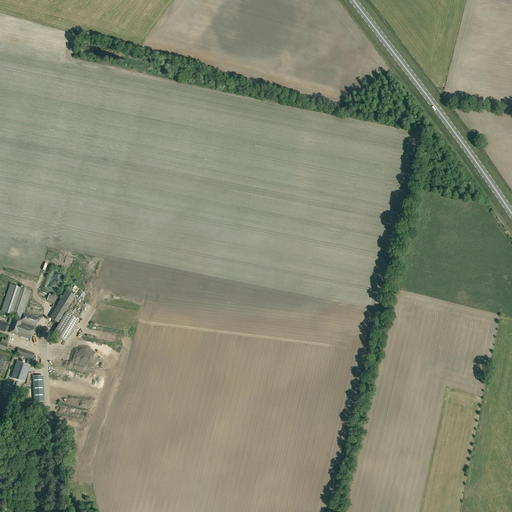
[(0,321),(0,330),(4,332),(5,332),(16,335),(30,340),(37,317),(24,313),(31,292),(18,287),(11,285),(2,312),(9,314),(22,319),(21,321),(14,318),(13,319),(10,318),(7,325),(11,326),(11,327),(6,326),(7,324),(0,321)]
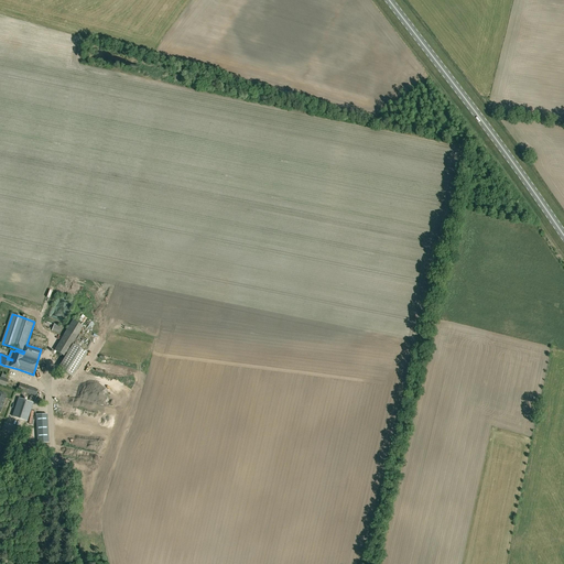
[(65,357),(67,354),(68,354),(60,369),(73,378),(87,354),(74,345),(71,350),(69,349),(84,327),(73,321),(54,350),(65,357)]
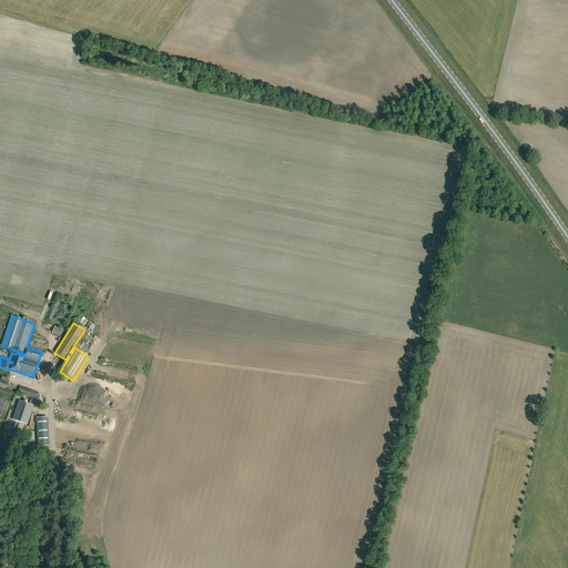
[(62,335),(63,327),(56,326),(53,333),(62,335)]
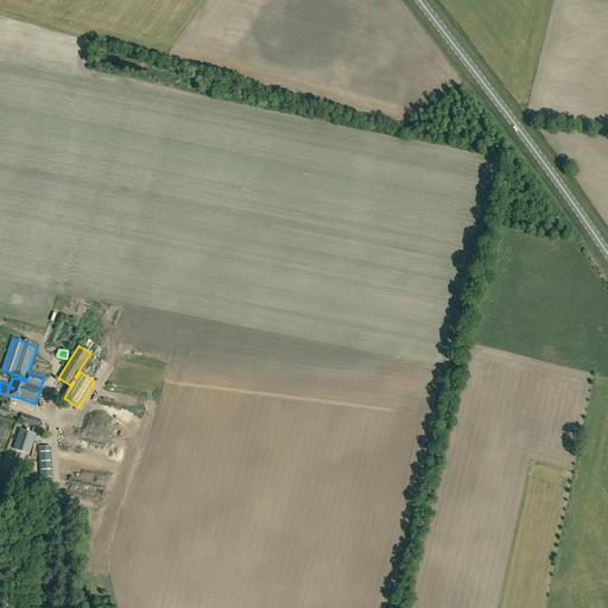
[(37,363),(33,373),(44,377),(48,367),(37,363)]
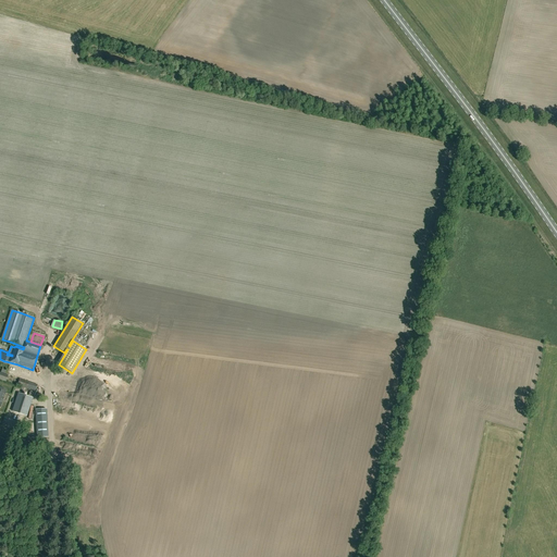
[(19,380),(16,385),(35,392),(37,385),(19,380)]
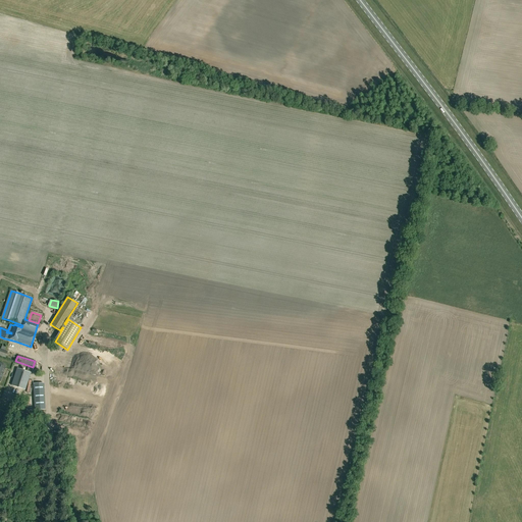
[(31,373),(17,368),(11,385),(24,390),(31,373)]
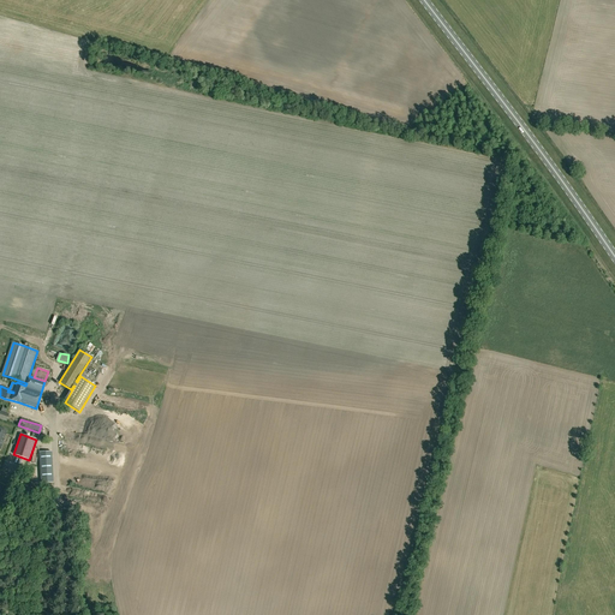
[(53,452),(37,453),(39,483),(54,482),(53,452)]
